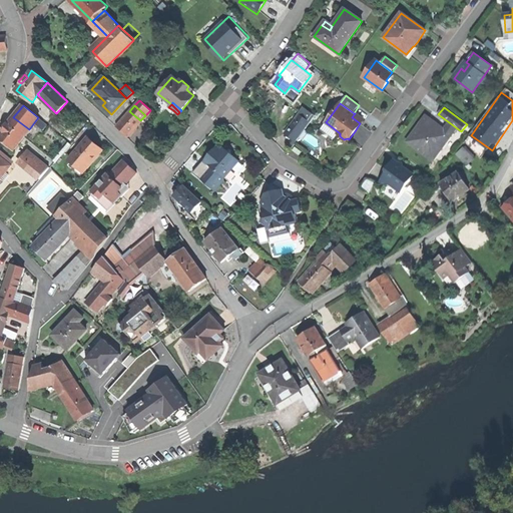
[(304,110),(299,117),(308,124),(314,117),(304,110)]
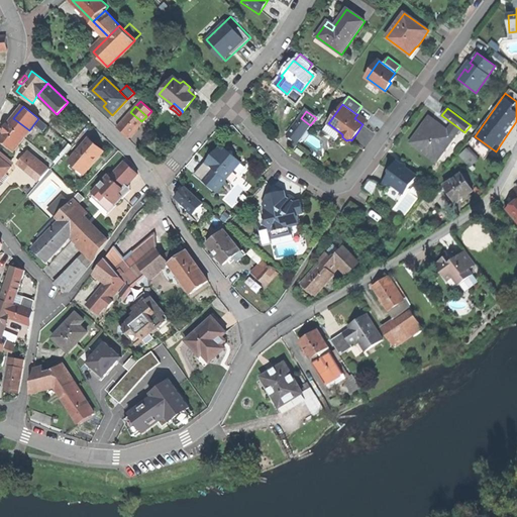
[(122,130),(129,136),(141,121),(130,112),(118,126),(122,130)]
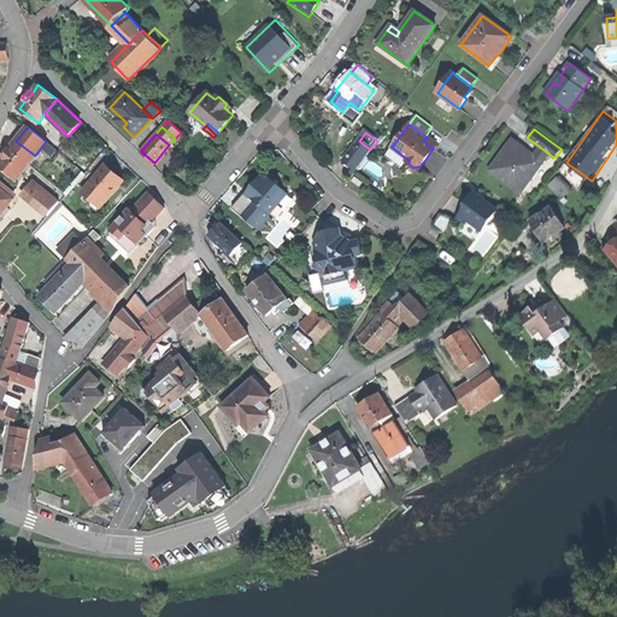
[(436,144),(427,136),(423,141),(433,148),(436,144)]
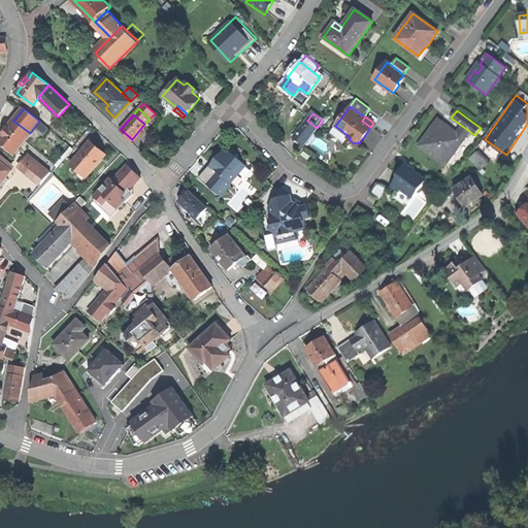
[(0,138),(0,141),(14,154),(30,133),(13,121),(6,130),(0,138)]
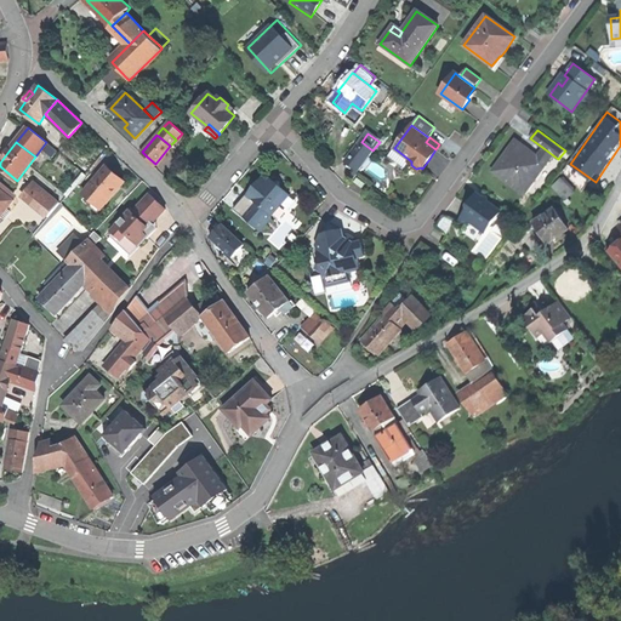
[(358,172),(362,167),(368,158),(372,151),(362,142),(346,164),(358,172)]
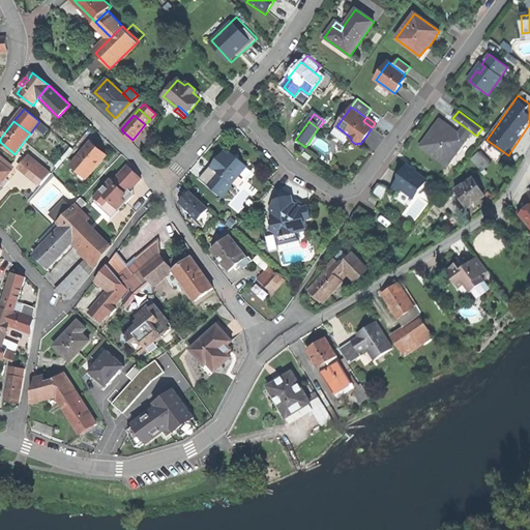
[(449,163),(472,133),(464,126),(459,134),(455,131),(453,135),(449,130),(451,127),(444,122),(437,123),(430,134),(422,143),(423,149),(443,164),(449,163)]
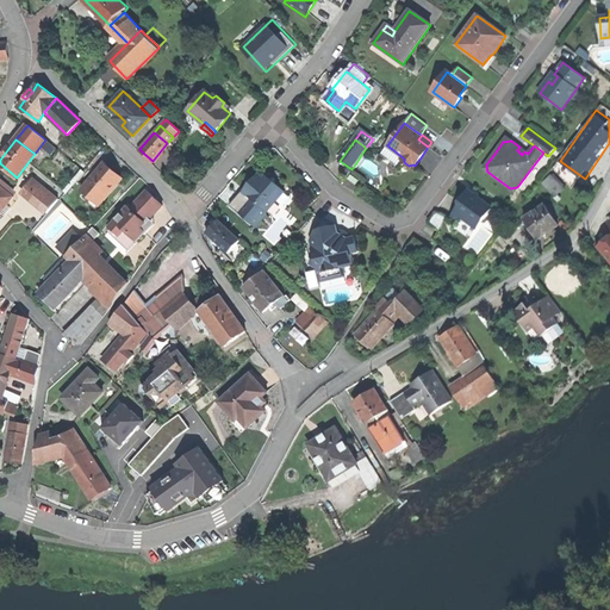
[(355,165),(360,168),(366,159),(361,155),(355,165)]
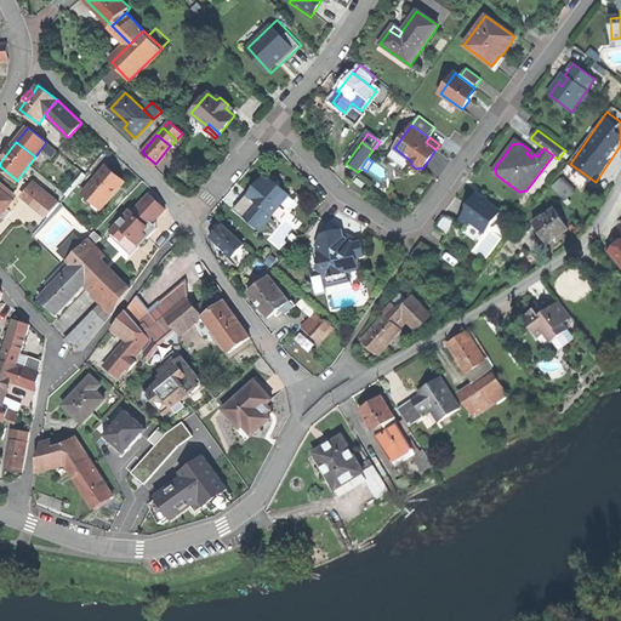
[(84,192),(103,209),(124,184),(114,176),(115,174),(107,165),(84,192)]
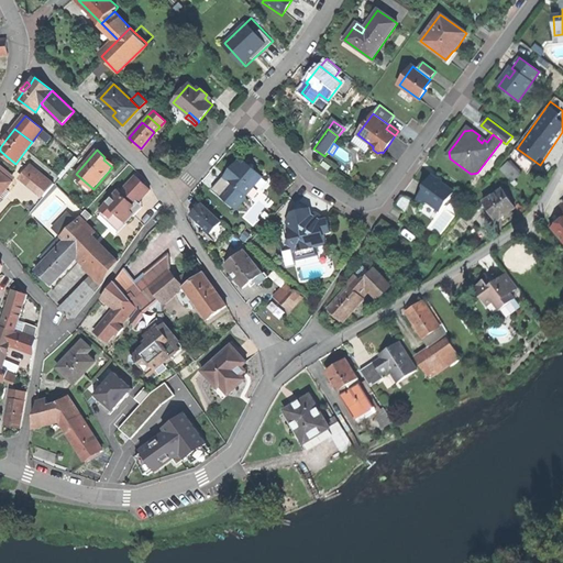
[(109,161),(105,157),(103,159),(112,167),(113,165),(109,161)]
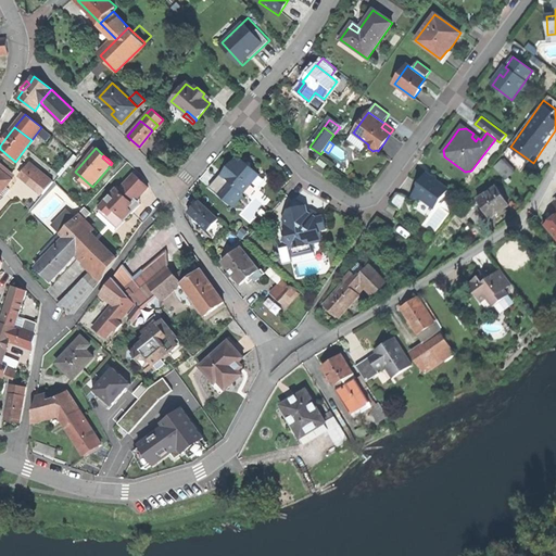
[(231,184),(242,193),(258,175),(251,167),(250,163),(245,163),(239,163),(235,160),(229,166),(222,175),(228,180),(231,184)]
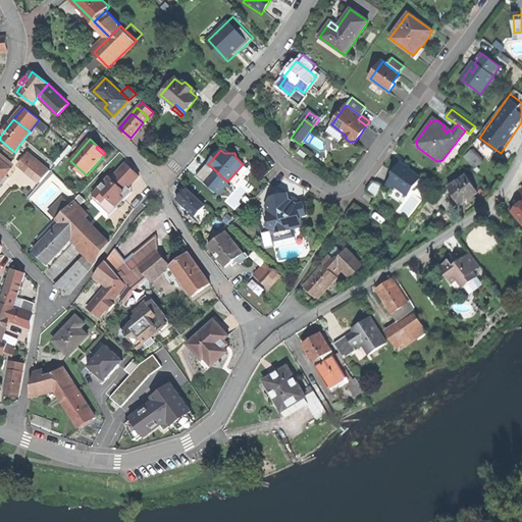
[(297,153),(304,158),(306,154),(300,150),(297,153)]
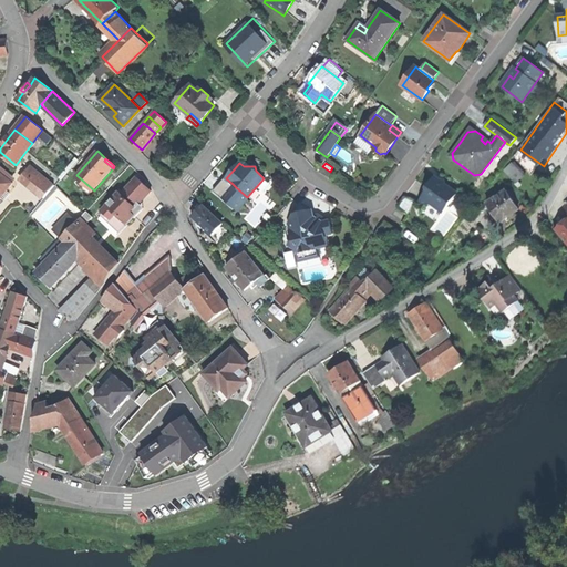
[(504,169),(514,181),(522,174),(512,163),(504,169)]
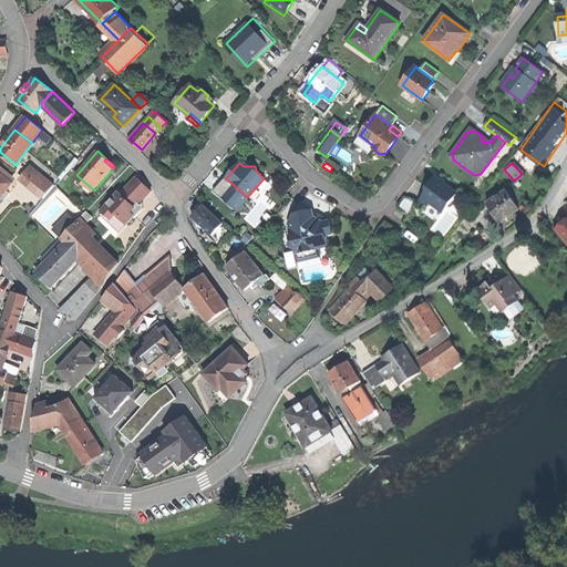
[(31,166),(21,178),(44,197),(54,185),(31,166)]
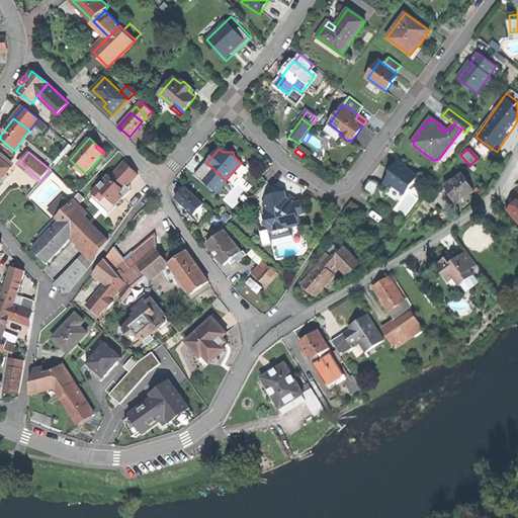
[(0,181),(12,167),(9,165),(4,161),(0,157),(0,181)]
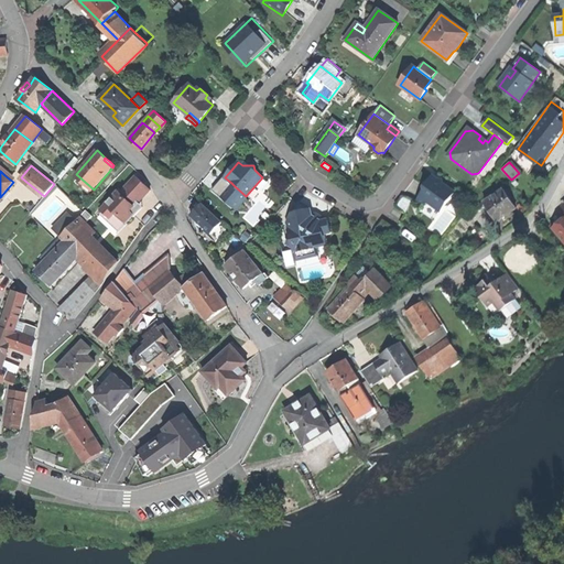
[(118,191),(100,208),(110,218),(116,213),(125,221),(132,215),(129,212),(134,207),(136,208),(140,203),(139,202),(151,191),(143,183),(137,176),(120,192),(118,191)]
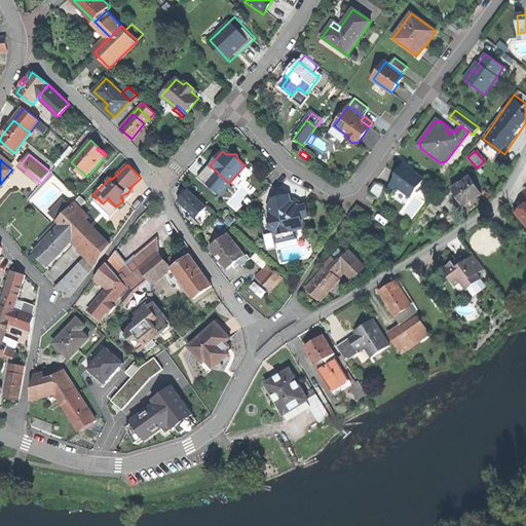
[(424,180),(404,164),(400,170),(396,175),(398,176),(388,187),(396,193),(400,188),(411,197),(424,180)]
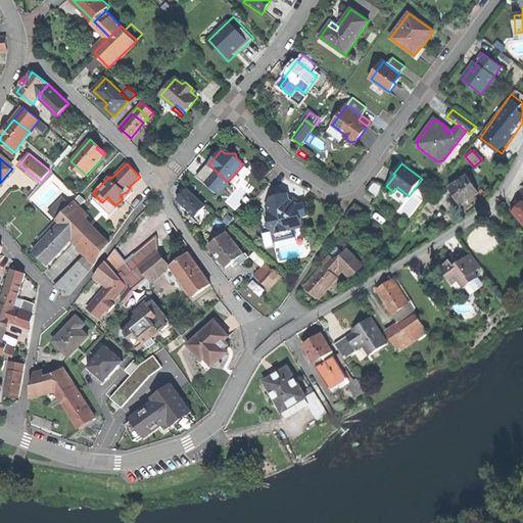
[(243,164),(242,173),(250,174),(251,165),(243,164)]
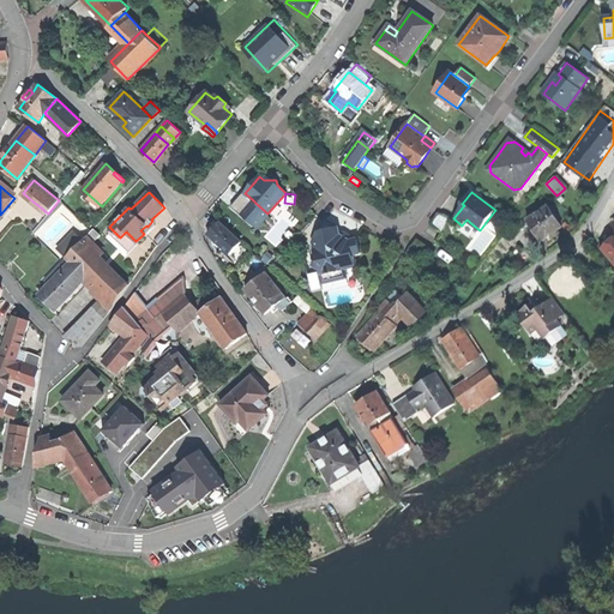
[(239,214),(244,217),(253,205),(250,202),(239,214)]
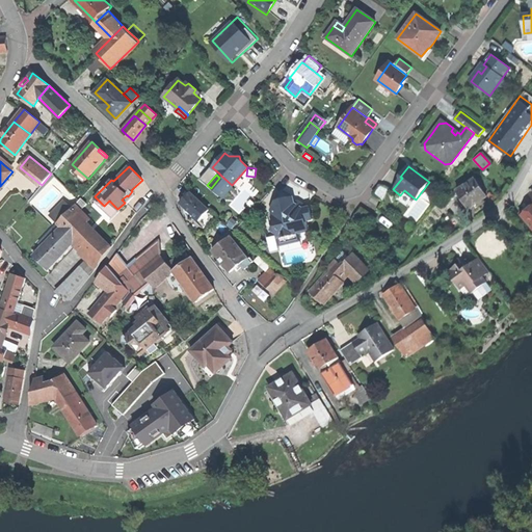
[(233,188),(232,185),(221,176),(219,178),(211,188),(223,198),(233,188)]
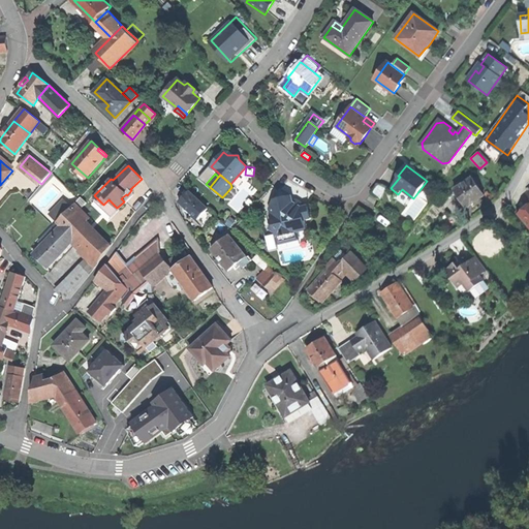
[(454,189),(466,207),(473,201),(480,197),(484,195),(472,177),(454,189)]
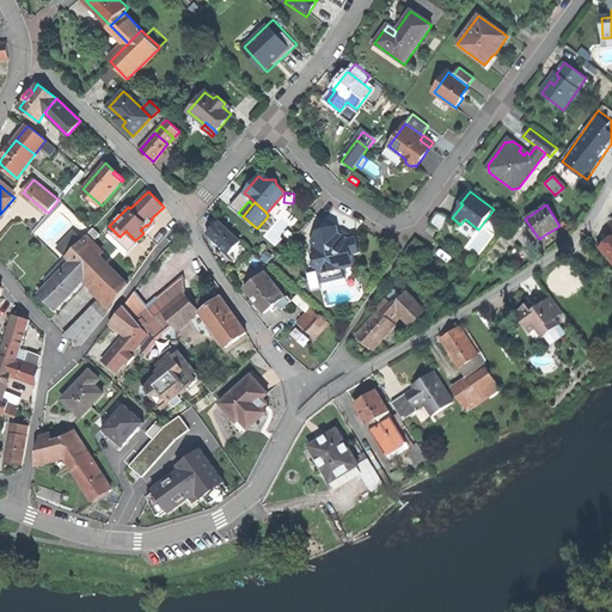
[(203,216),(216,227),(219,225),(221,222),(208,212),(203,216)]
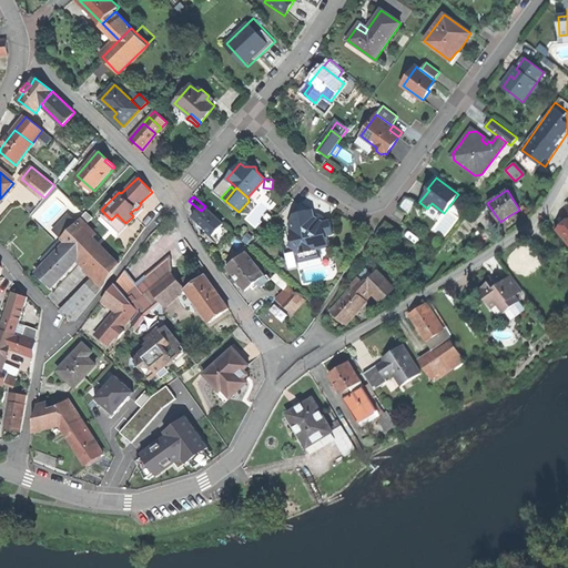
[(295,251),(296,253),(306,251),(308,261),(321,257),(318,249),(328,246),(326,236),(333,234),(330,222),(323,223),(322,220),(317,216),(314,217),(313,211),(301,204),(288,224),(293,240),(290,246),(295,251)]
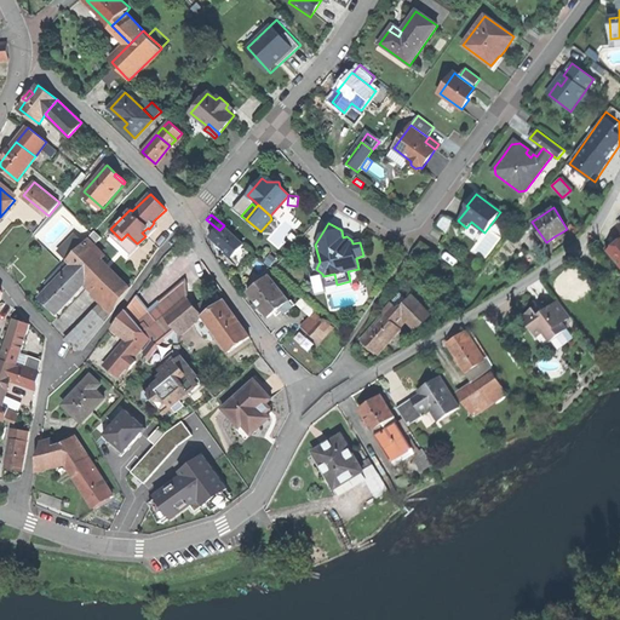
[(619,223),(618,225),(619,227),(619,239),(607,250),(619,265),(619,223)]
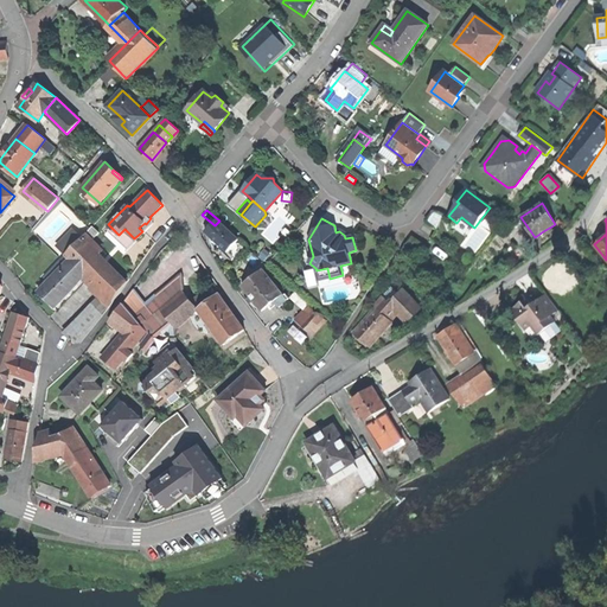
[(100,232),(103,229),(97,223),(94,228),(98,232),(100,232)]
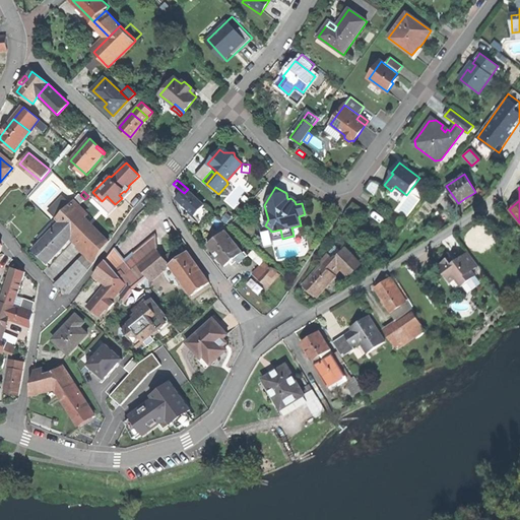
[(185,206),(191,214),(199,207),(186,191),(184,193),(178,198),(185,206)]
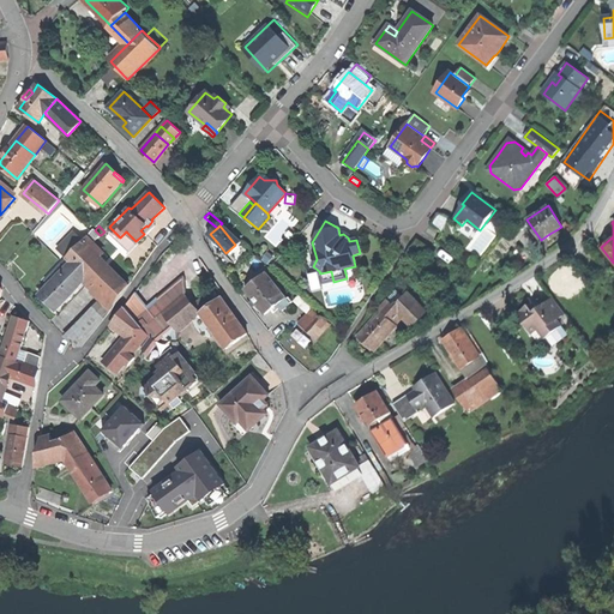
[(138,244),(136,241),(126,232),(120,238),(109,227),(104,232),(127,254),(138,244)]
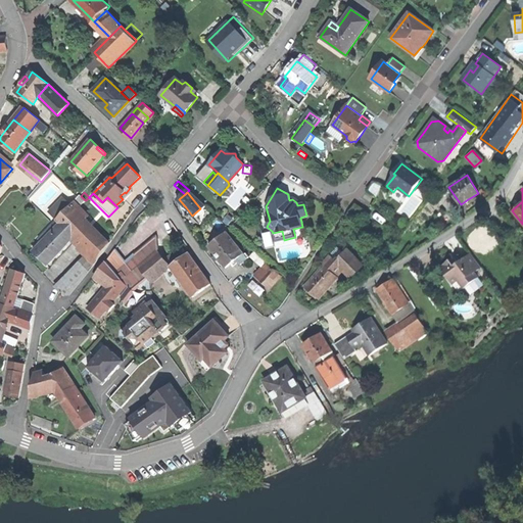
[(49,211),(57,220),(72,204),(64,196),(49,211)]
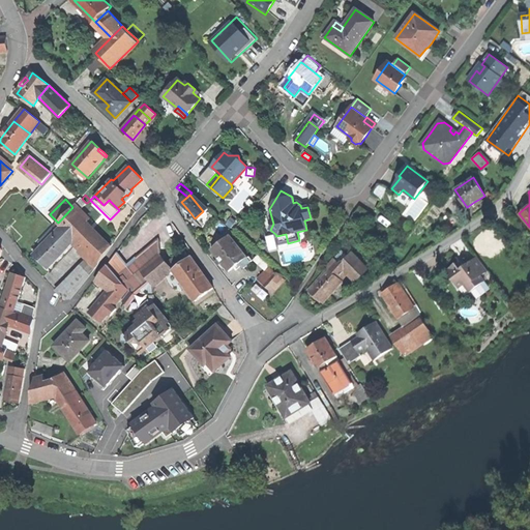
[(78,211),(86,203),(82,199),(72,207),(78,211)]
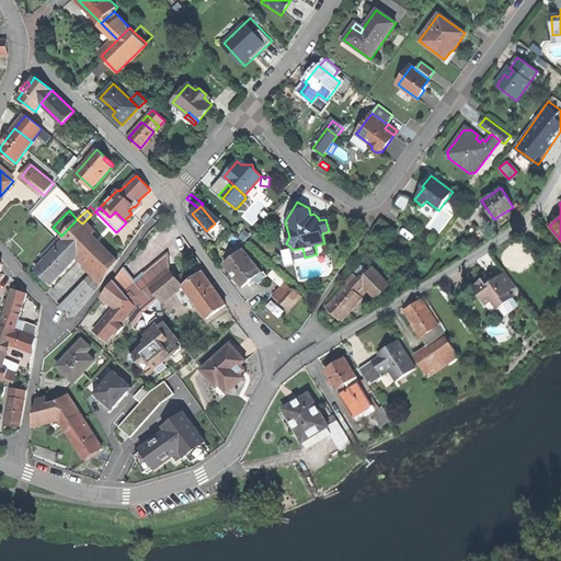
[(93,235),(82,224),(77,219),(61,236),(41,255),(47,261),(38,270),(44,276),(50,283),(79,253),(95,237),(93,235)]
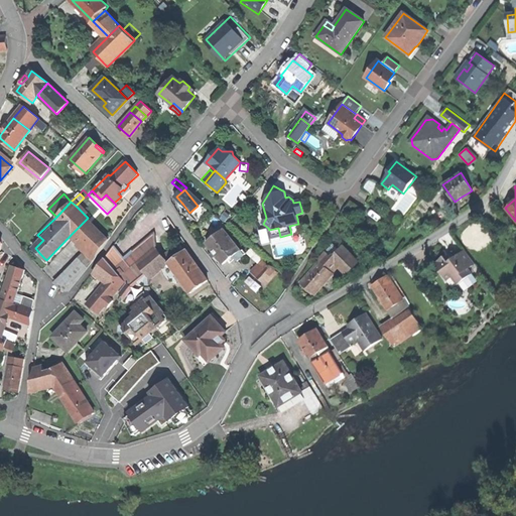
[(93,209),(86,216),(88,218),(95,225),(99,230),(107,222),(93,209)]
